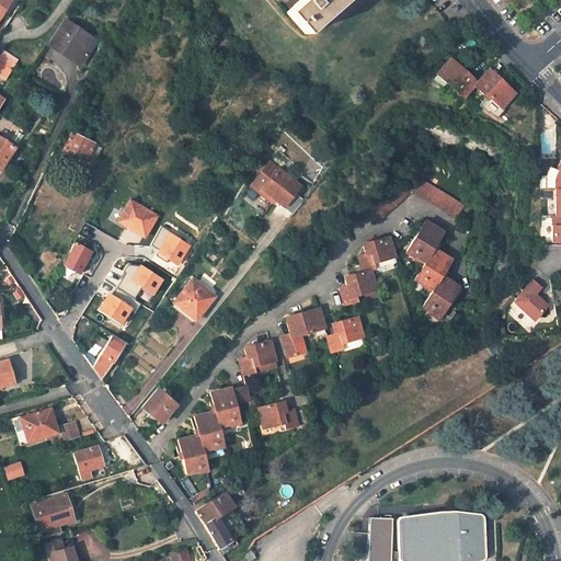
[(0,0),(0,19),(12,0),(0,0)]
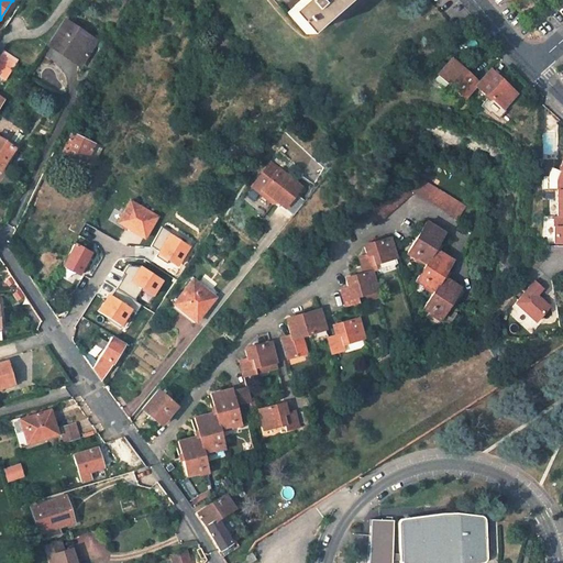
[(345,0),(300,0),(286,13),(306,34),(316,25),(345,0)]
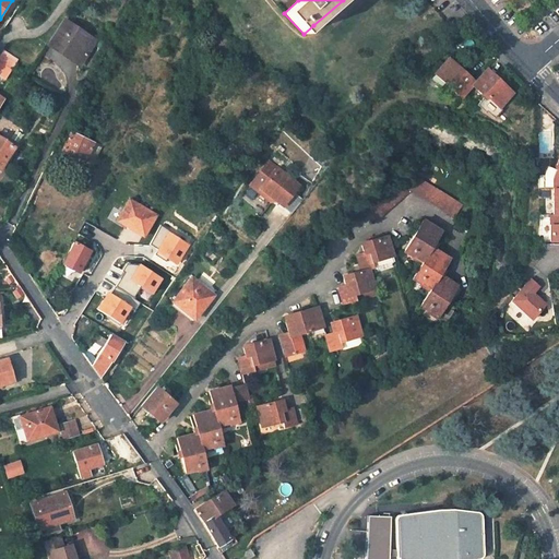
[(70,59),(72,56),(83,62),(97,40),(66,20),(49,45),(70,59)]
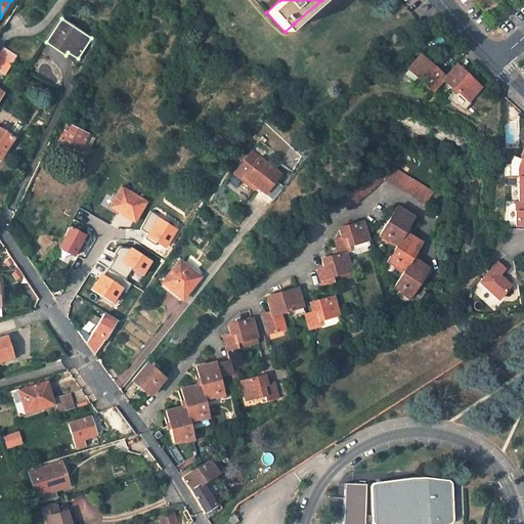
[(4,47),(0,52),(0,70),(4,73),(15,55),(4,47)]
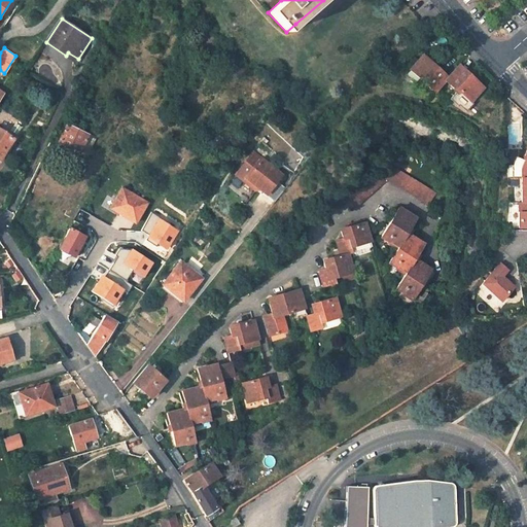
[(68,53),(66,56),(75,62),(78,59),(68,53)]
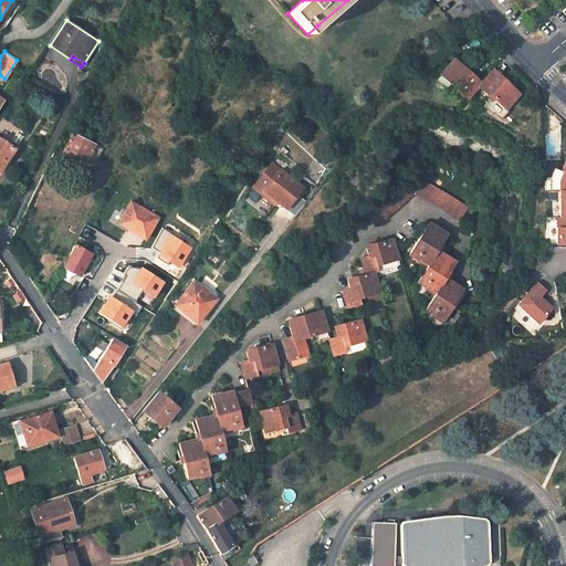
[(457,59),(442,73),(469,97),(479,86),(483,82),(457,59)]
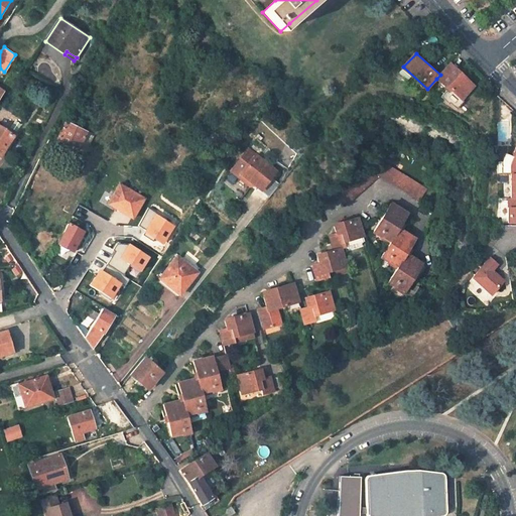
[(18,56),(15,54),(4,72),(6,74),(18,56)]
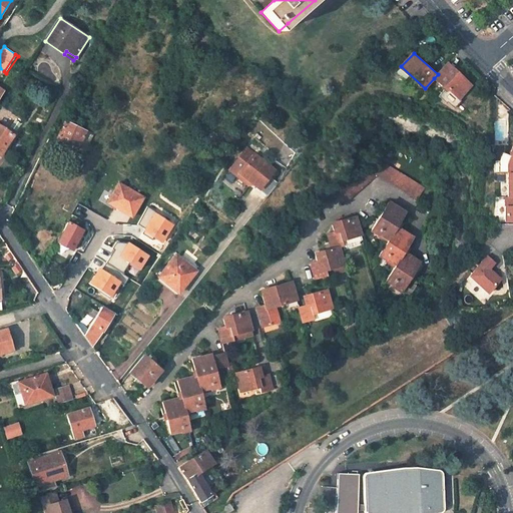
[(448,63),(438,74),(434,78),(448,91),(449,90),(459,99),(472,85),(448,63)]
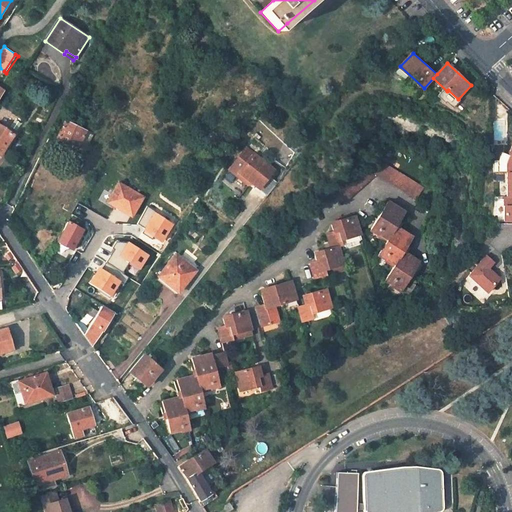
[(55,138),(84,153),(93,134),(65,119),(55,138)]
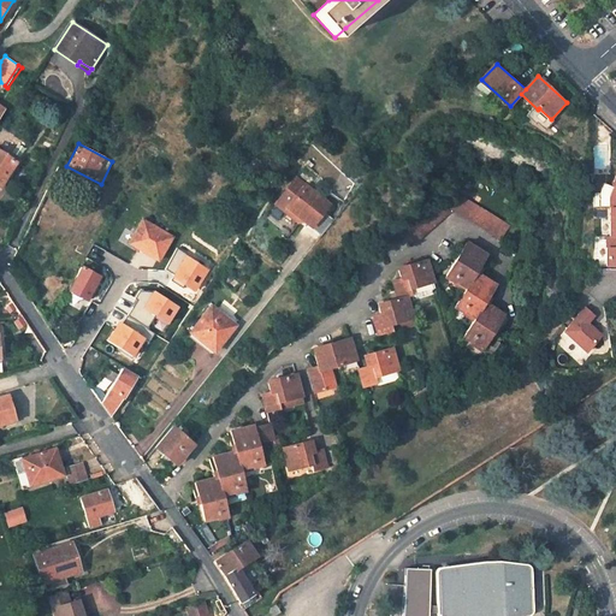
[(0,183),(16,163),(0,152),(0,183)]
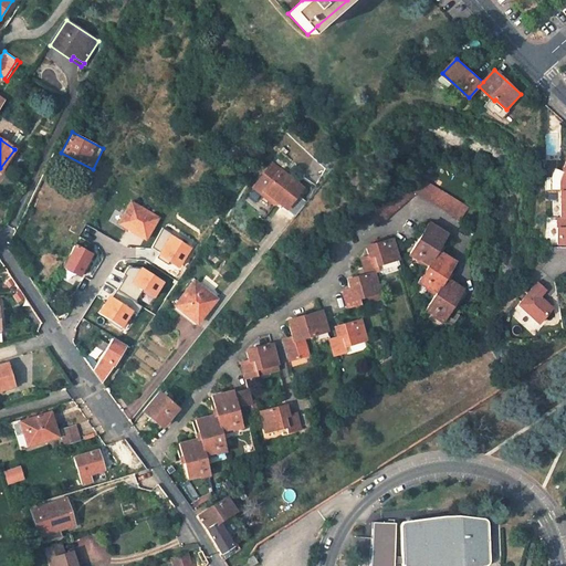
[(273,163),(264,175),(268,177),(262,182),(260,180),(254,187),(275,205),(278,201),(286,208),(303,187),(273,163)]
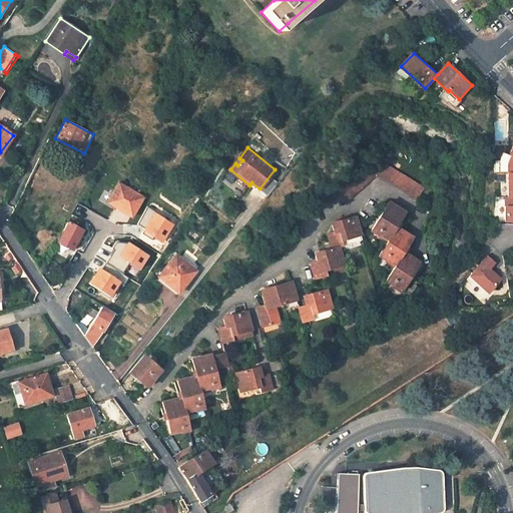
[(434,152),(429,160),(436,165),(441,157),(434,152)]
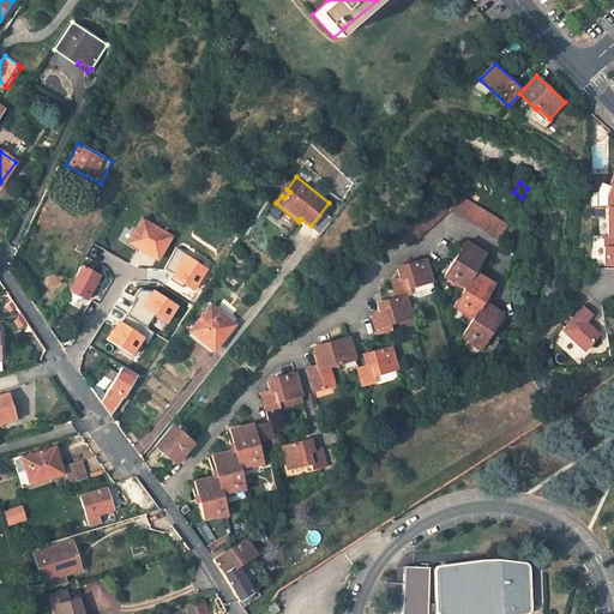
[(511,224),(469,199),(462,194),(453,209),(503,239),(511,224)]
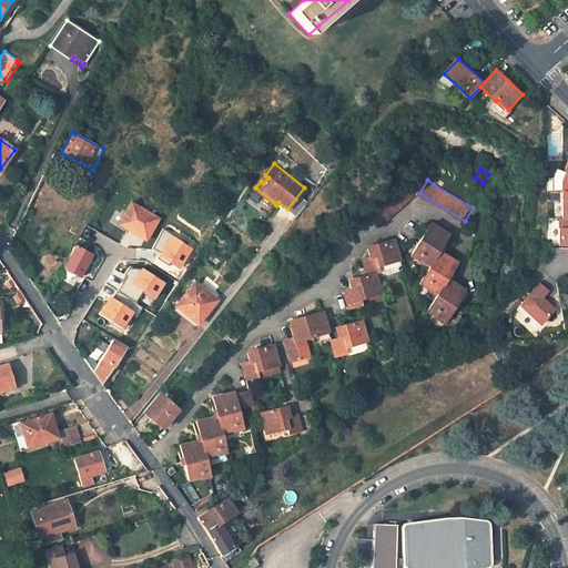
[(407,184),(396,195),(374,215),(384,226),(417,195),(407,184)]
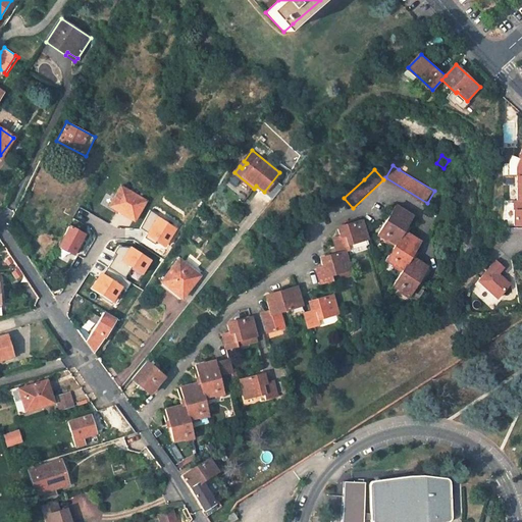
[(146,200),(120,185),(108,206),(116,210),(116,209),(134,219),(146,200)]
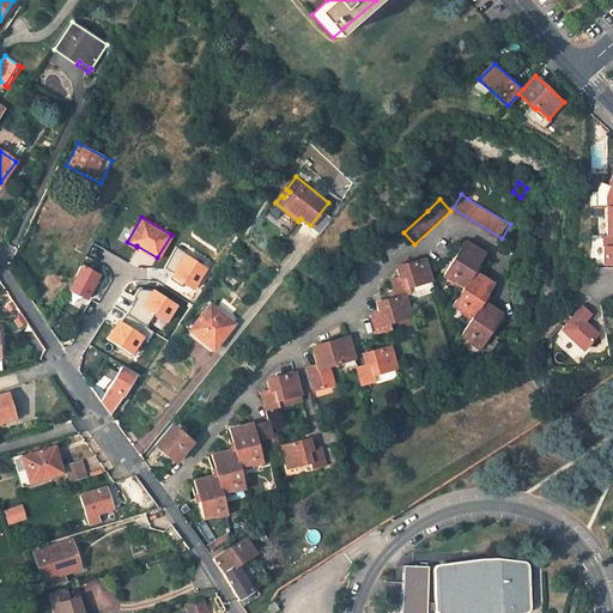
[(301,218),(298,222),(308,229),(310,225),(301,218)]
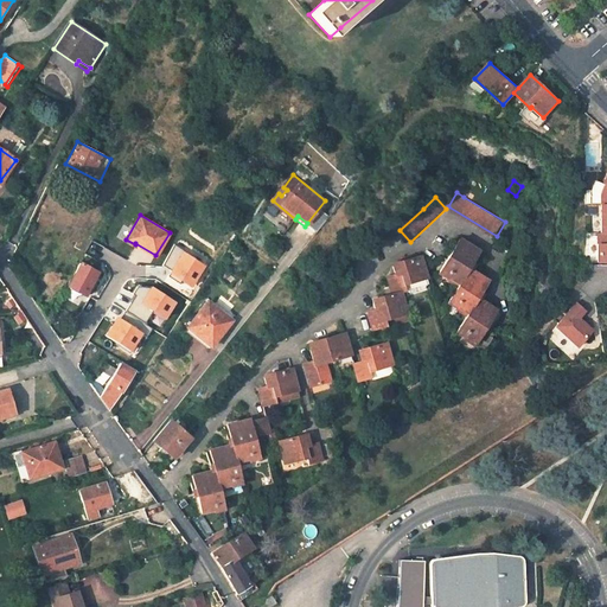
[(606,232),(600,232),(596,232),(596,262),(606,262),(606,232)]
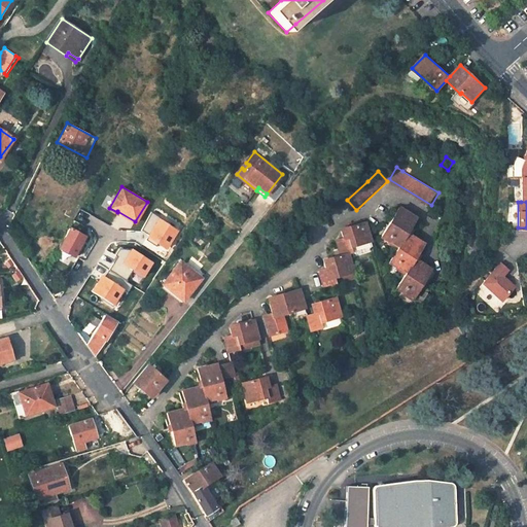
[(391,241),(401,247),(409,235),(412,237),(421,221),(400,209),(391,226),(387,234),(393,237),(391,241)]
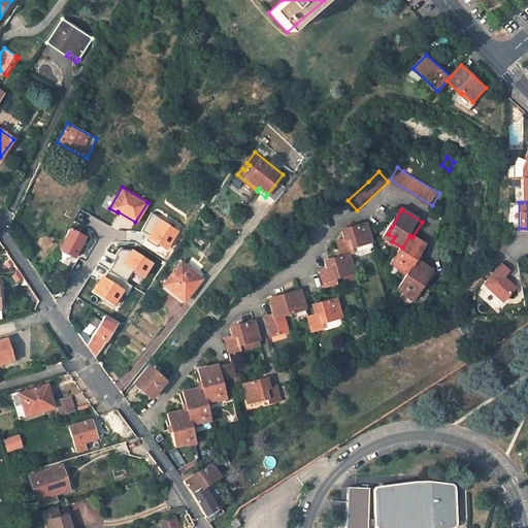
[(141,230),(149,234),(145,239),(157,245),(158,242),(166,248),(177,230),(159,219),(161,217),(152,211),(141,230)]
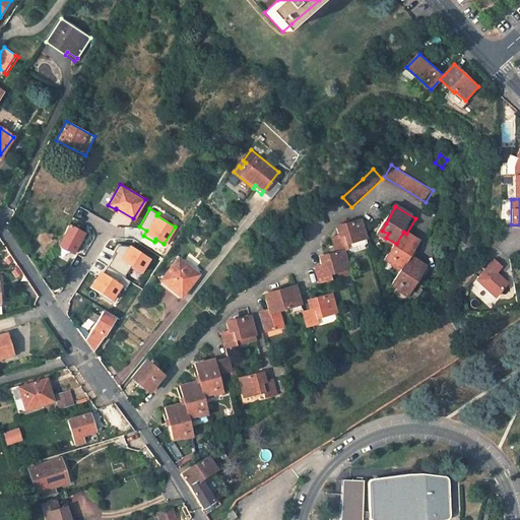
[(11,215),(6,225),(13,236),(20,231),(11,215)]
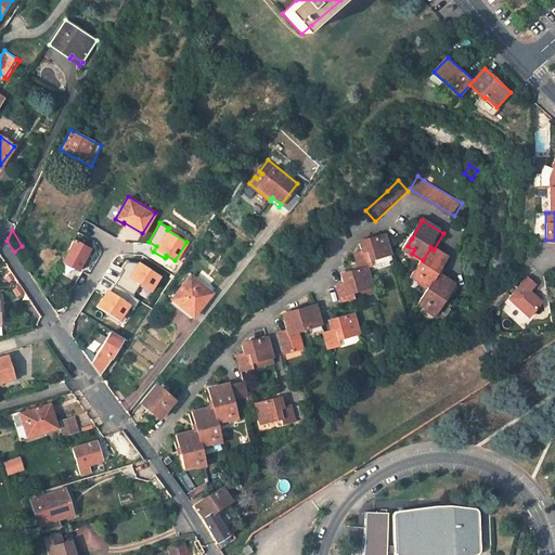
[(387,235),(366,241),(368,243),(362,244),(364,253),(357,255),(361,270),(369,268),(374,267),(375,268),(378,268),(388,266),(390,263),(391,260),(390,257),(392,256),(387,235)]
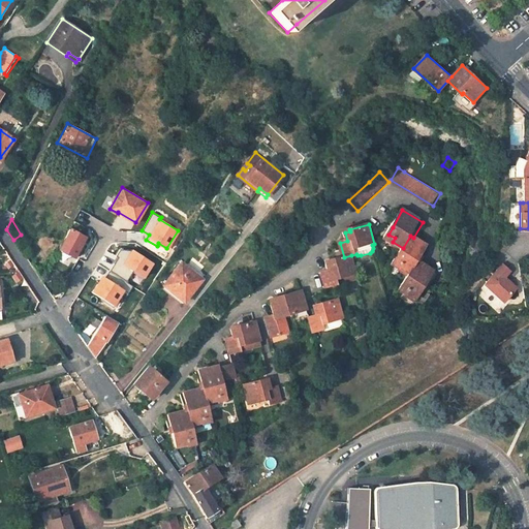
[(69,228),(59,249),(74,257),(76,254),(79,255),(83,248),(81,246),(85,237),(69,228)]
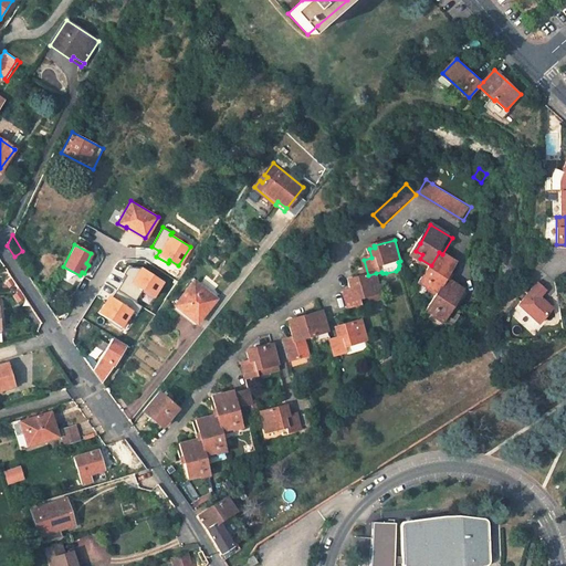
[(450,281),(460,265),(442,254),(439,252),(431,265),(423,278),(431,282),(428,286),(439,294),(448,280),(450,281)]
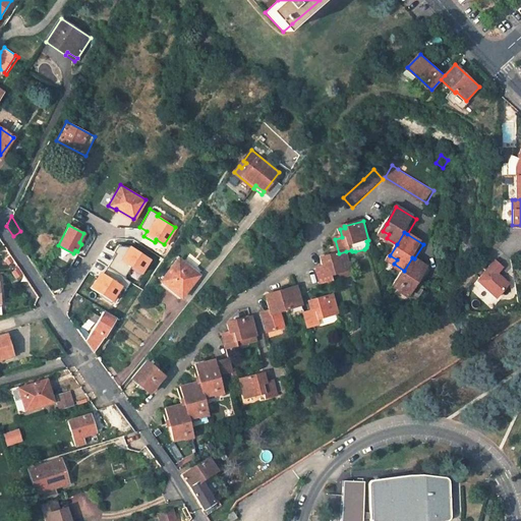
[(108,266),(125,277),(131,266),(141,272),(150,258),(130,246),(118,245),(114,251),(114,252),(111,258),(112,258),(108,266)]
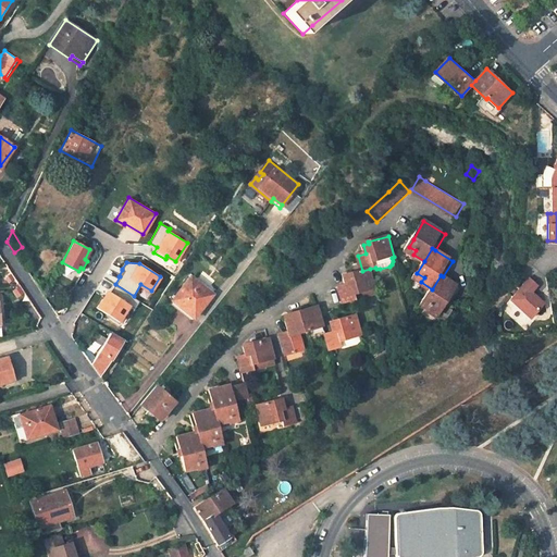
[(343,304),(351,301),(357,299),(376,294),(370,269),(362,271),(350,274),(351,276),(346,277),(347,286),(338,288),(343,304)]
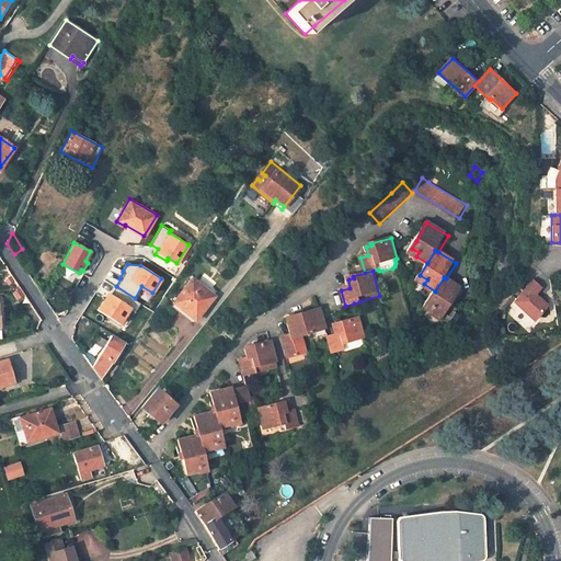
[(444,277),(435,292),(427,302),(435,307),(432,311),(444,319),(453,305),(455,306),(465,290),(446,278),(444,277)]
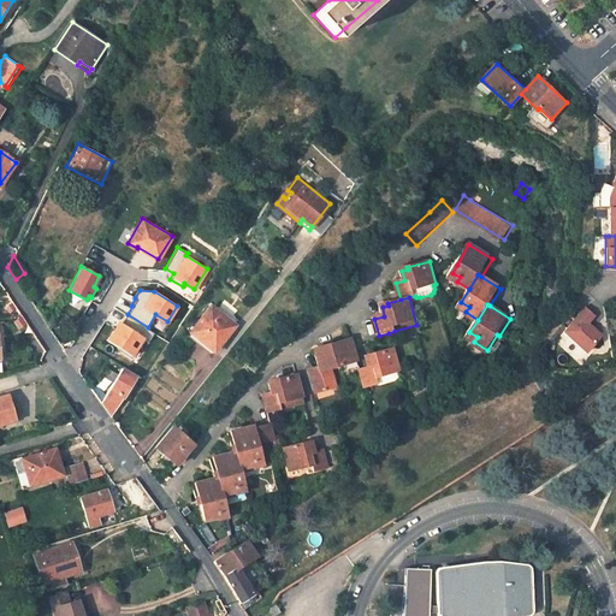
[(211,306),(190,332),(213,350),(234,325),(211,306)]
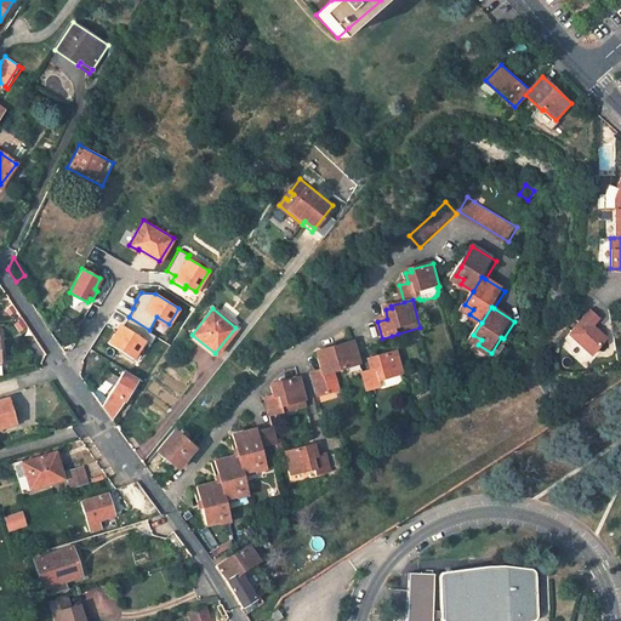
[(596,318),(587,311),(565,335),(588,355),(603,339),(588,325),(596,318)]
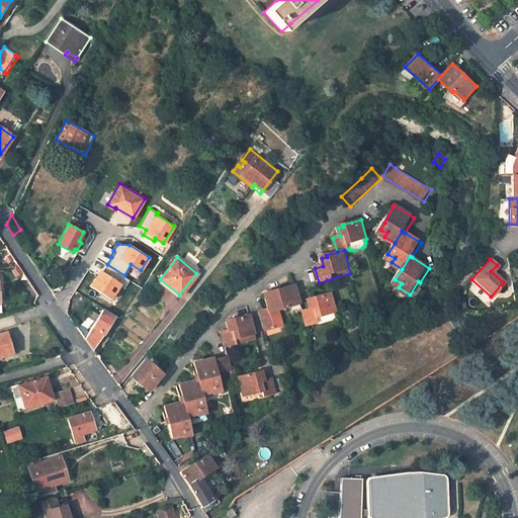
[(100,270),(91,286),(111,298),(121,283),(125,286),(131,279),(124,275),(107,264),(103,271),(100,270)]
